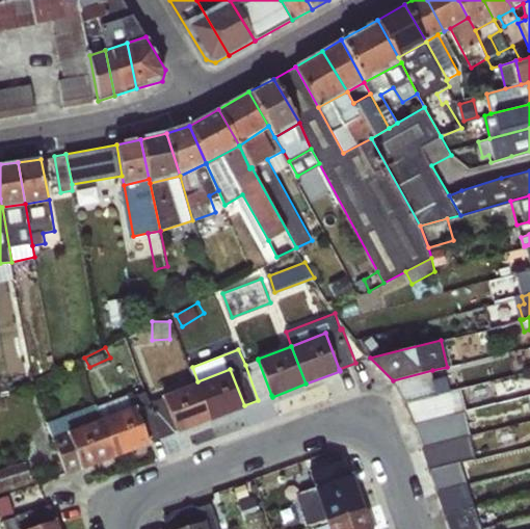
[(271,395),(258,360),(245,365),(258,400),(271,395)]
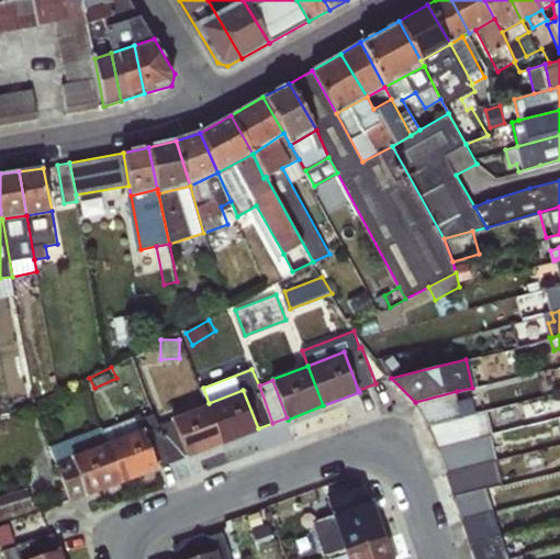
[(243,390),(209,403),(224,444),(259,431),(258,428),(243,390)]
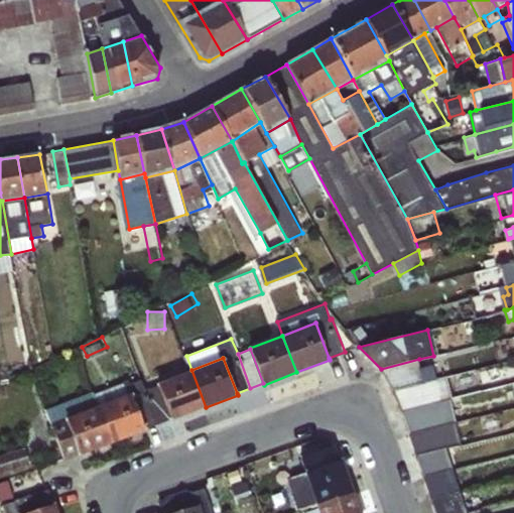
[(393,388),(424,380),(419,359),(381,369),(393,388)]
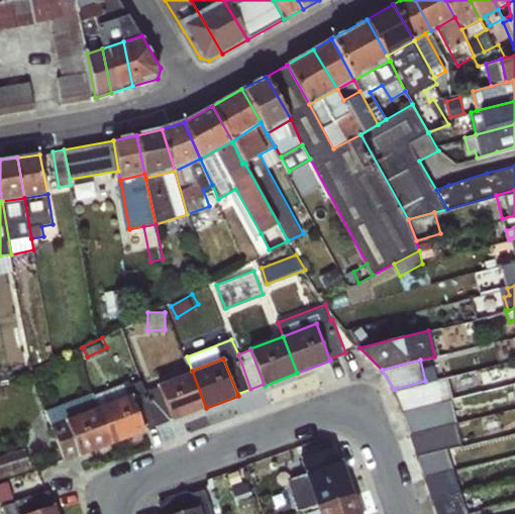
[(452,372),(454,390),(483,387),(481,368),(452,372)]
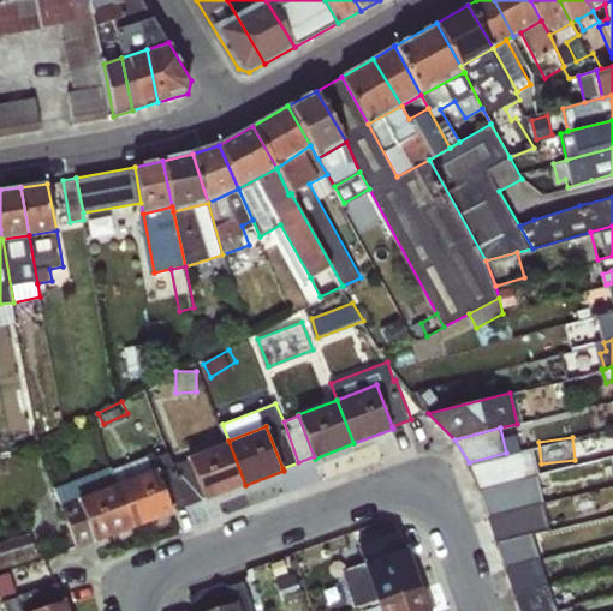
[(245,485),(228,441),(189,456),(204,498),(206,501),(245,485)]
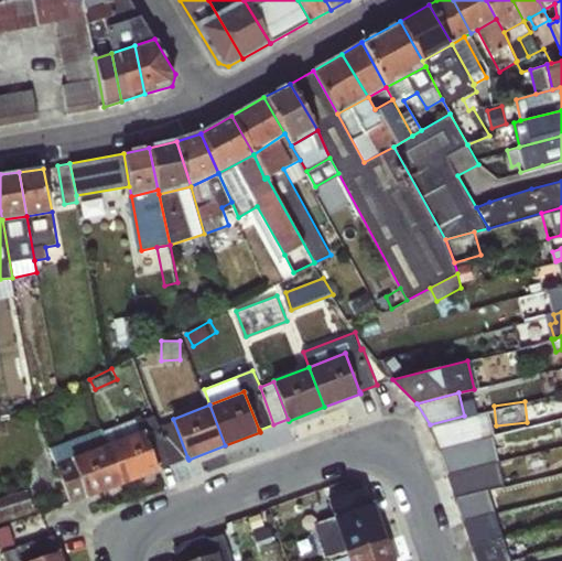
[(137,421),(154,413),(153,409),(104,428),(109,443),(141,431),(137,421)]
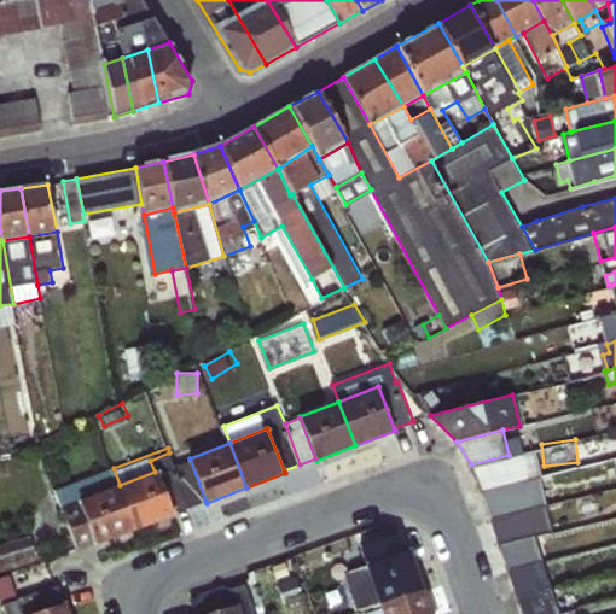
[(509,455),(471,465),(482,491),(544,475),(536,448),(509,455)]
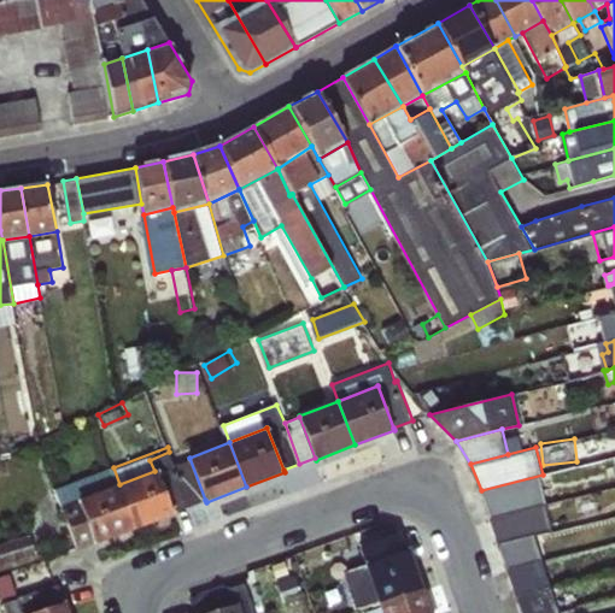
[(157,470),(173,512),(189,506),(174,464),(169,452),(150,460),(154,471),(157,470)]
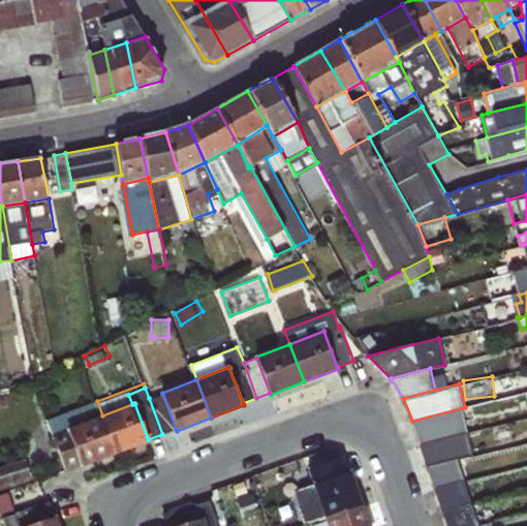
[(176,429),(162,393),(149,398),(162,434),(176,429)]
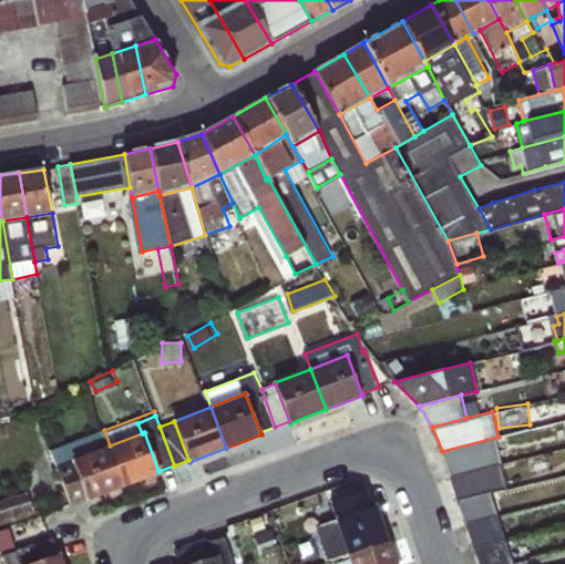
[(73,459),(110,445),(104,430),(51,450),(72,504),(88,499),(73,459)]
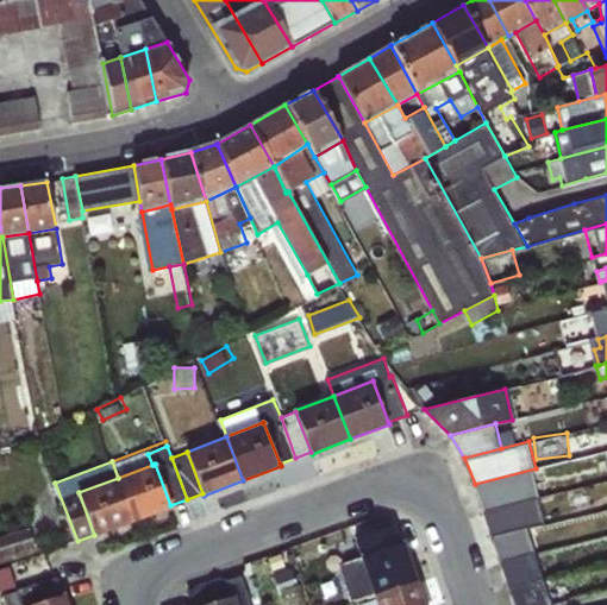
[(152,465),(118,478),(135,522),(171,509),(170,505),(155,464),(152,465)]
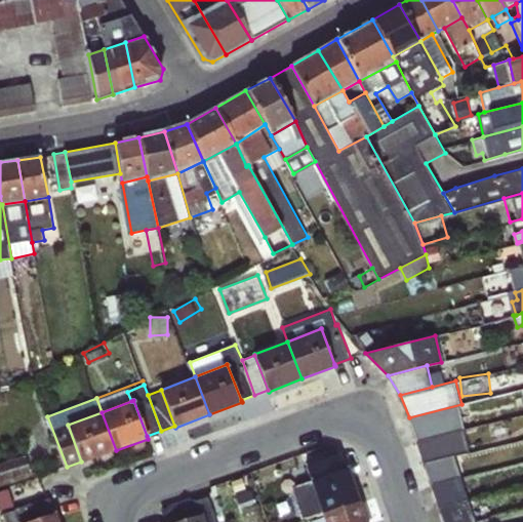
[(102,412),(68,425),(81,462),(82,463),(116,450),(102,412)]
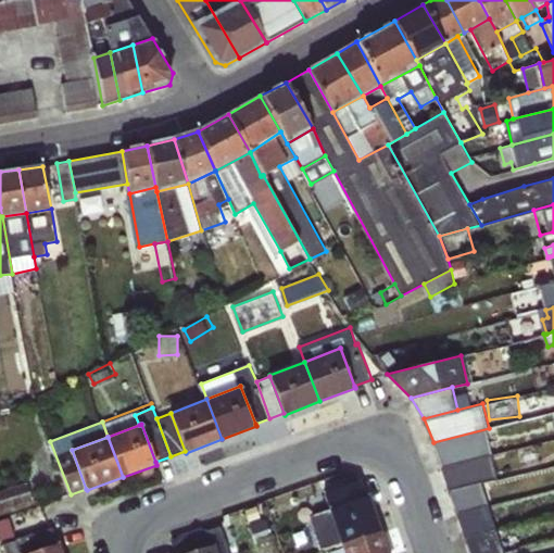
[(441,465),(449,489),(481,481),(496,475),(491,452),(441,465)]
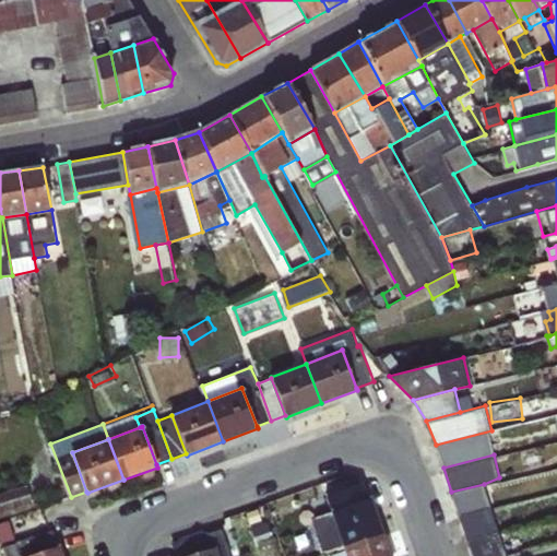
[(332,510),(370,497),(364,481),(327,495),(332,510)]
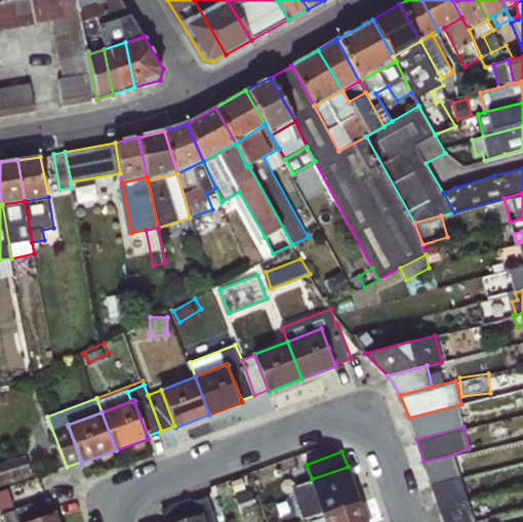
[(432,484),(461,477),(454,454),(424,462),(432,484)]
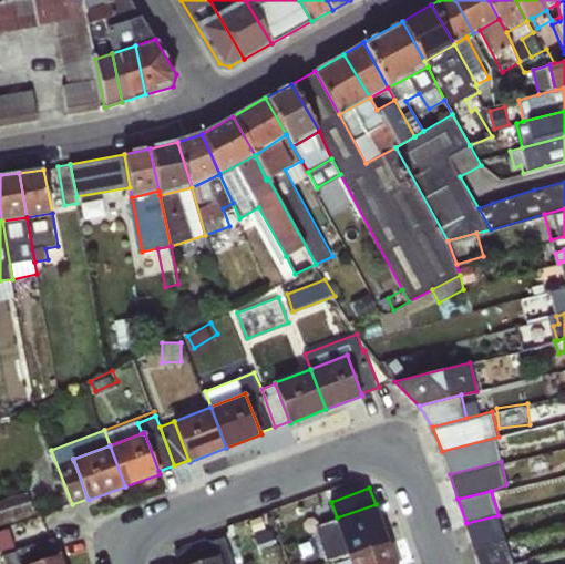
[(26,493),(0,500),(0,521),(31,512),(26,493)]
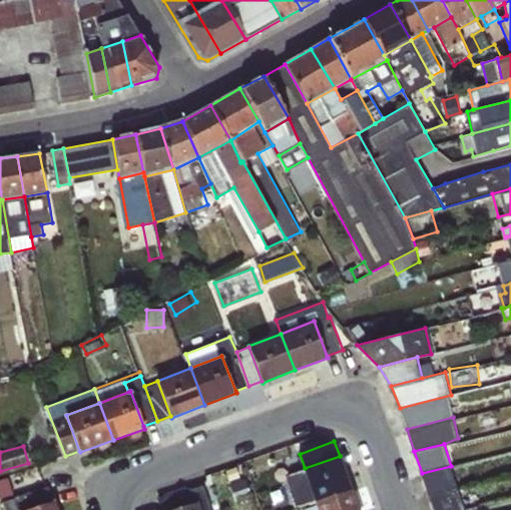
[(315,502),(352,489),(341,456),(340,456),(305,468),(303,469),(315,502)]
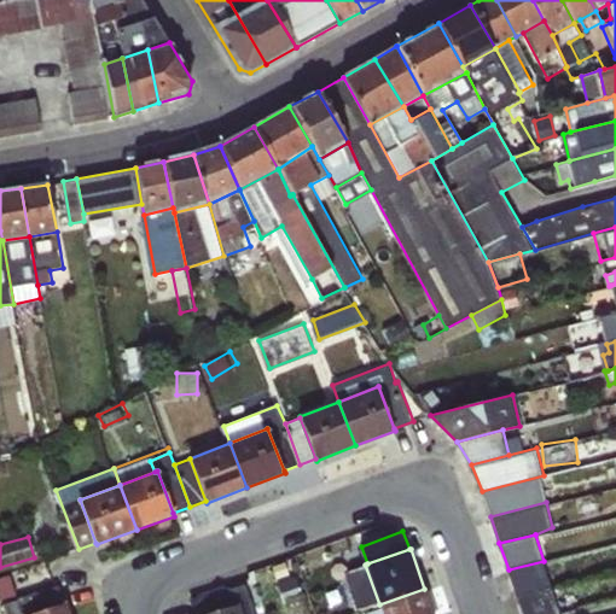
[(518,597),(552,589),(544,561),(509,569),(518,597)]
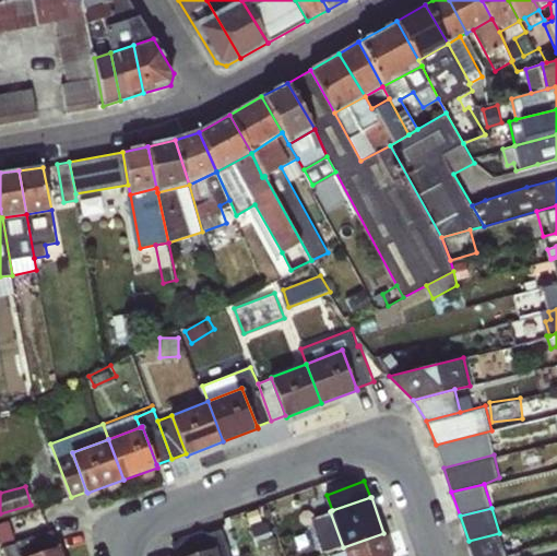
[(548,525),(523,532),(528,548),(553,541),(548,525)]
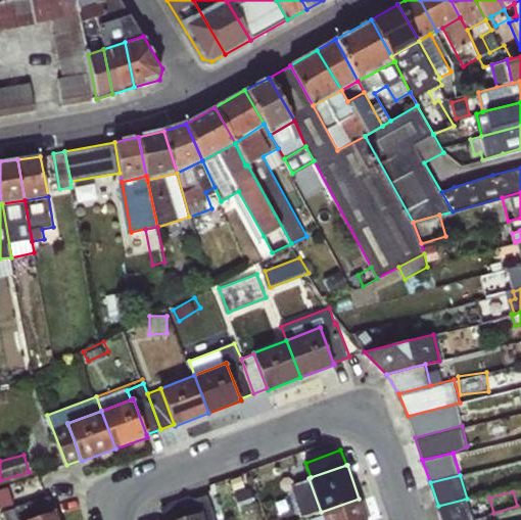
[(203,519),(216,519),(207,493),(159,508),(162,519),(178,519),(202,513),(203,519)]
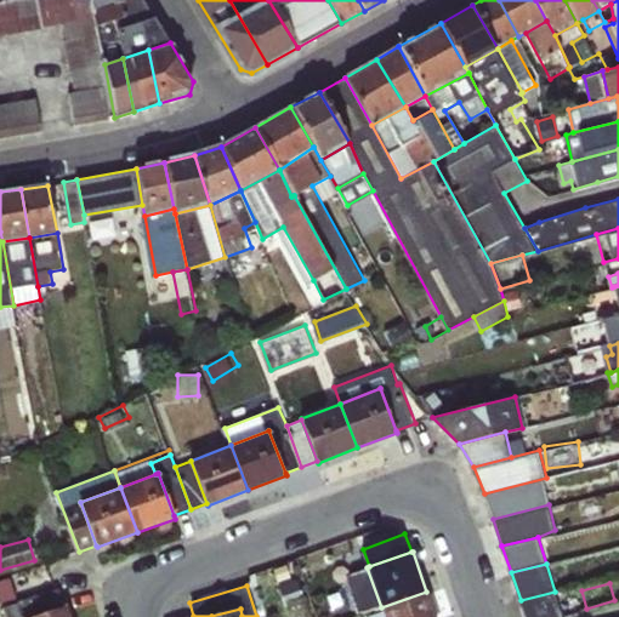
[(29,616),(66,606),(60,587),(4,605),(7,616),(29,616)]
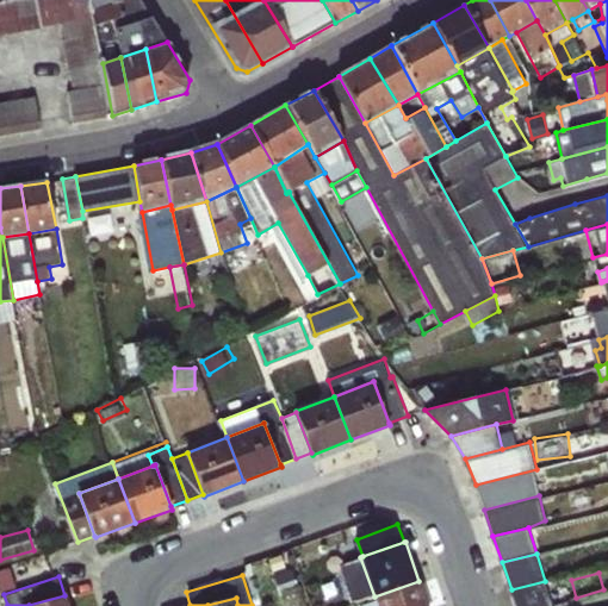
[(374,597),(377,605),(427,605),(419,581),(374,597)]
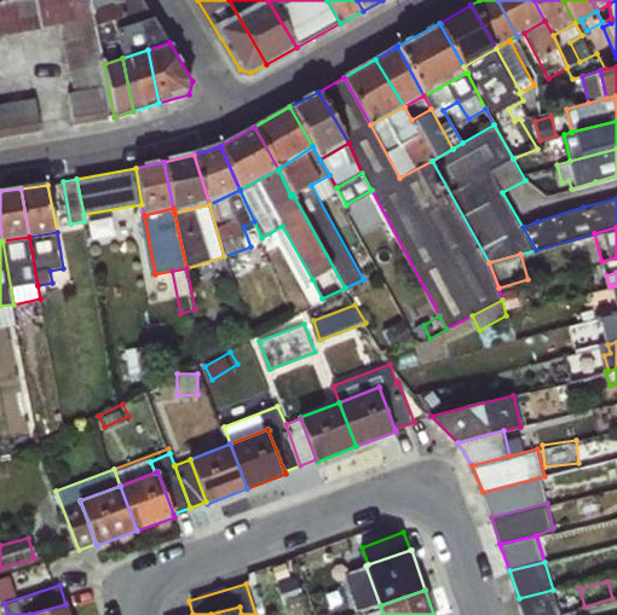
[(519,598),(524,614),(554,614),(560,614),(553,590),(519,598)]
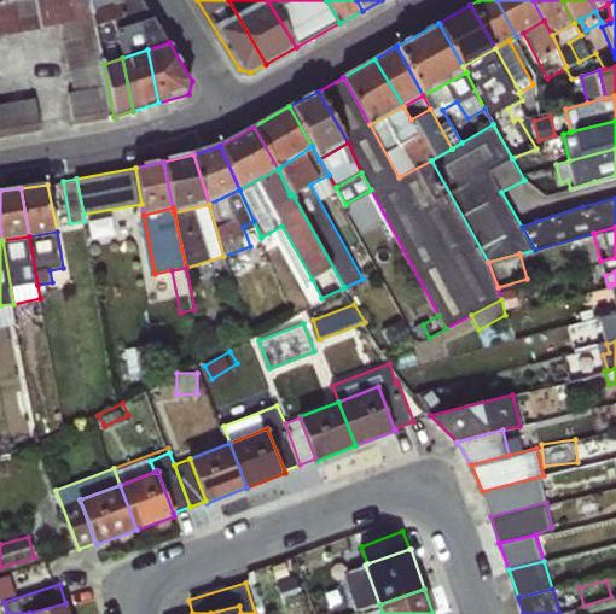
[(70,613),(67,602),(65,603),(29,613),(70,613)]
